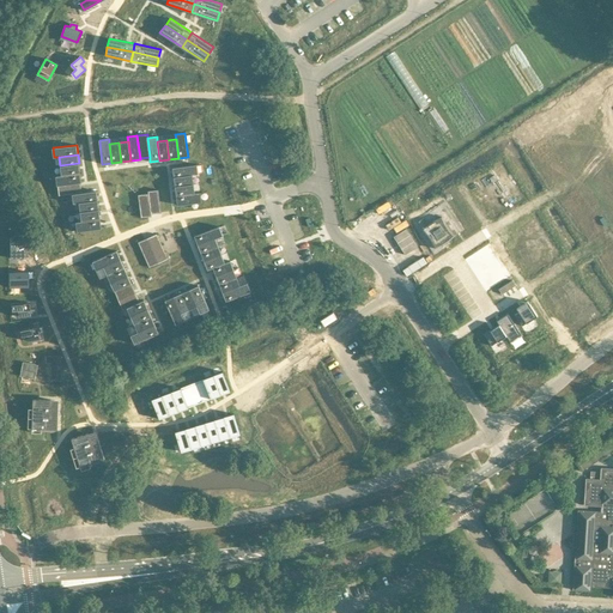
[(79,163),(60,165),(61,175),(80,173),(79,163)]
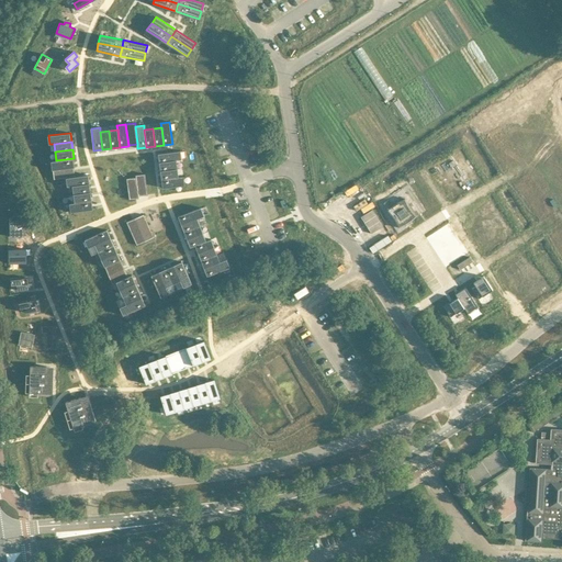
[(180,150),(158,154),(159,163),(177,160),(181,159),(180,150)]
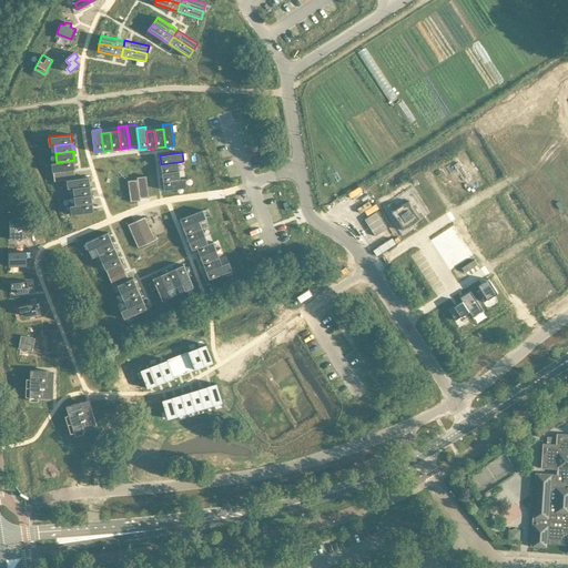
[(57,162),(52,163),(53,172),(74,169),(75,169),(74,160),(57,162)]
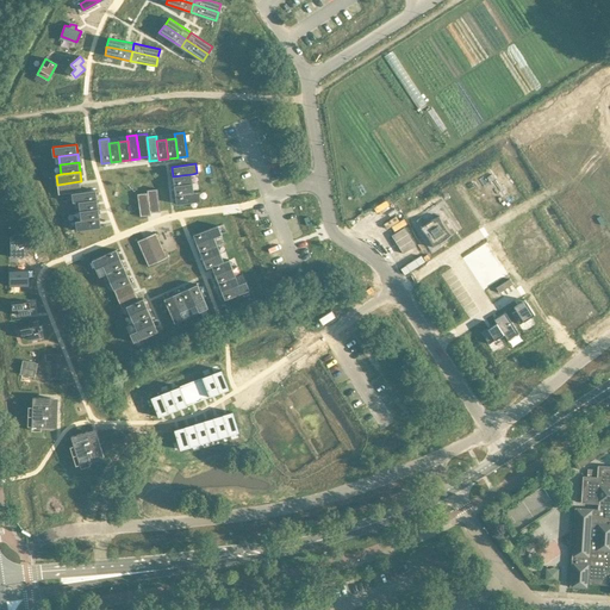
[(192,174),(173,176),(174,185),(193,182),(192,174)]
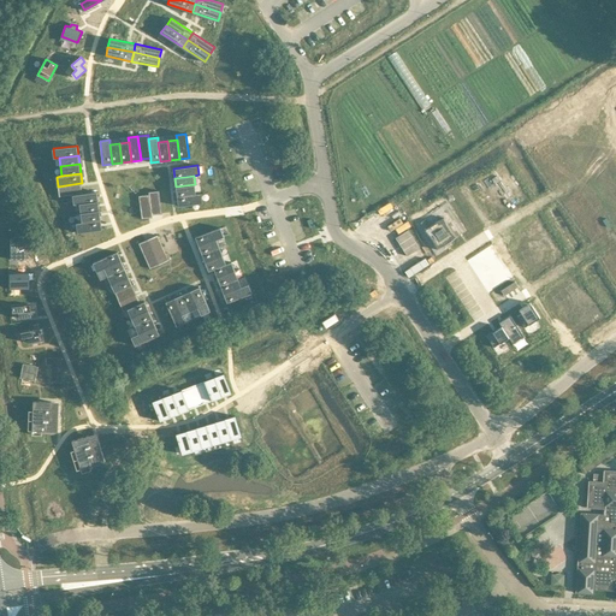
[(456,183),(463,195),(475,188),(469,176),(456,183)]
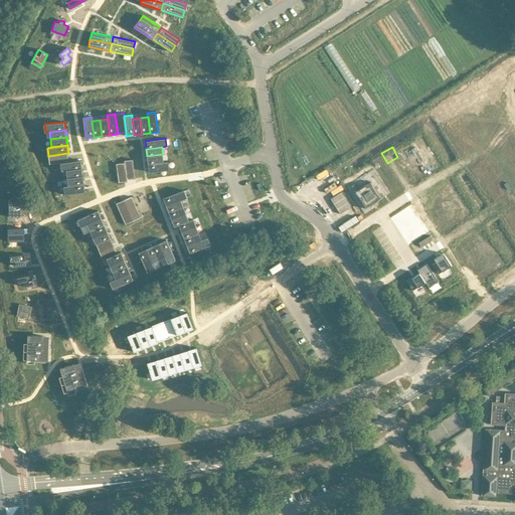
[(354,165),(369,157),(365,150),(350,159),(354,165)]
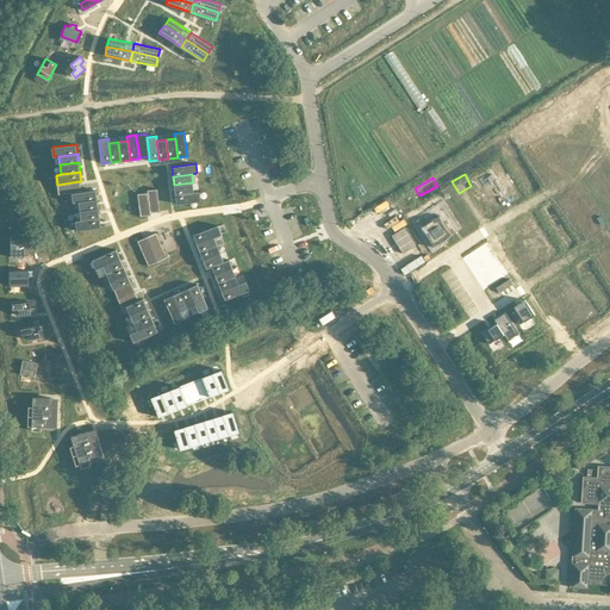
[(80,181),(57,185),(58,194),(72,193),(81,192),(80,181)]
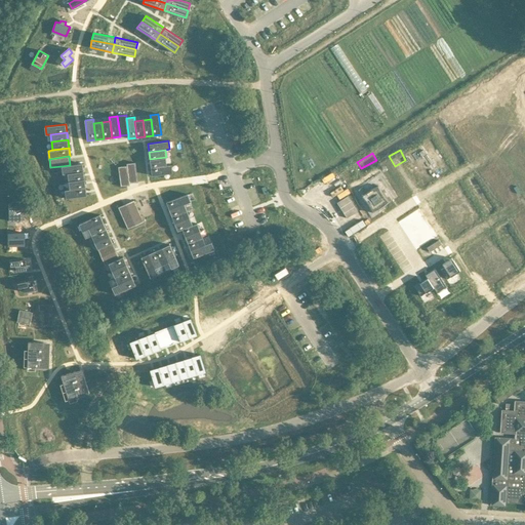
[(166,157),(150,159),(151,167),(167,165),(166,157)]
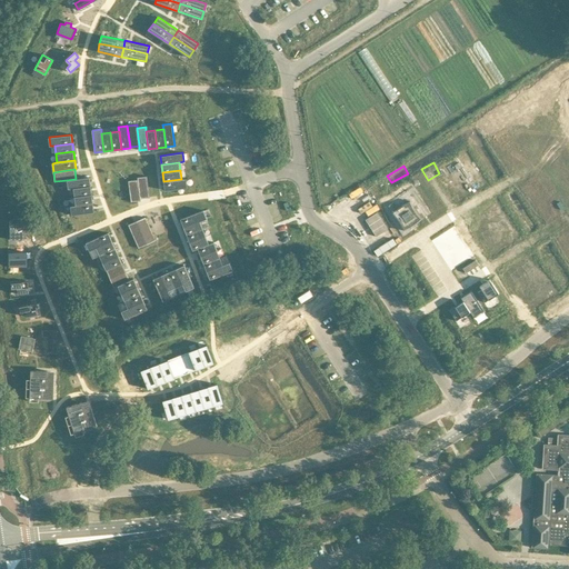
[(147,176),(138,177),(138,179),(140,198),(150,197),(147,176)]
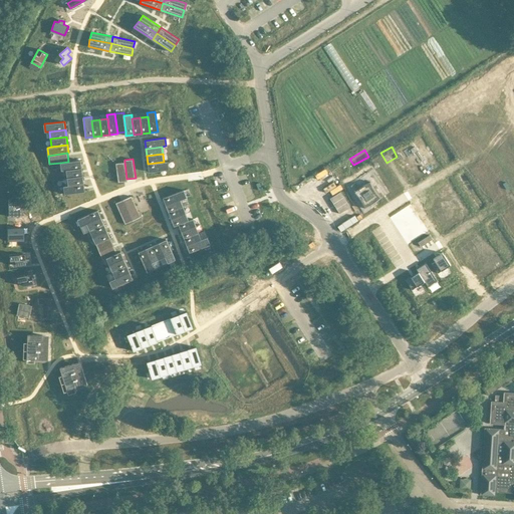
[(68,162),(60,163),(61,171),(66,170),(82,168),(80,160),(68,162)]
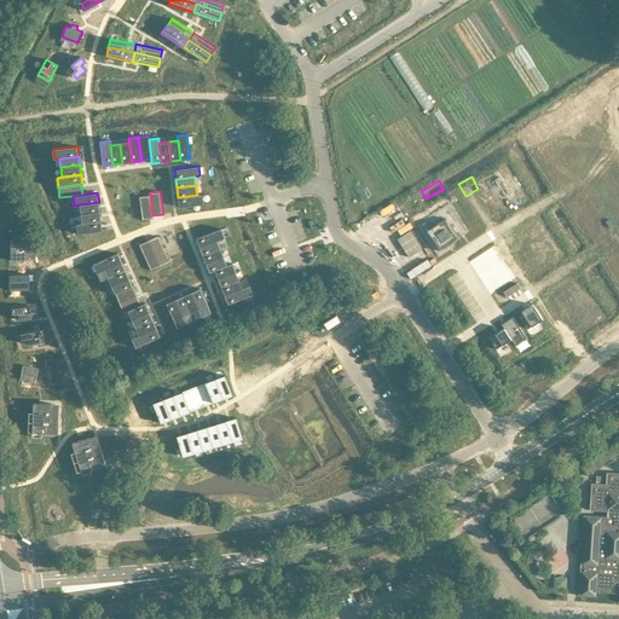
[(197,195),(178,197),(179,207),(203,203),(202,194),(197,195)]
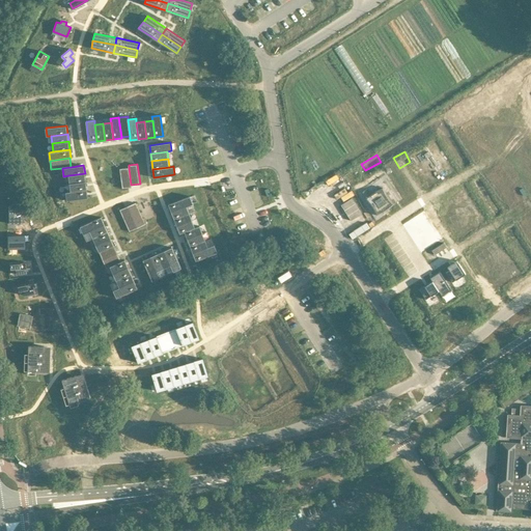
[(129,167),(119,168),(122,189),(131,187),(131,185),(129,167)]
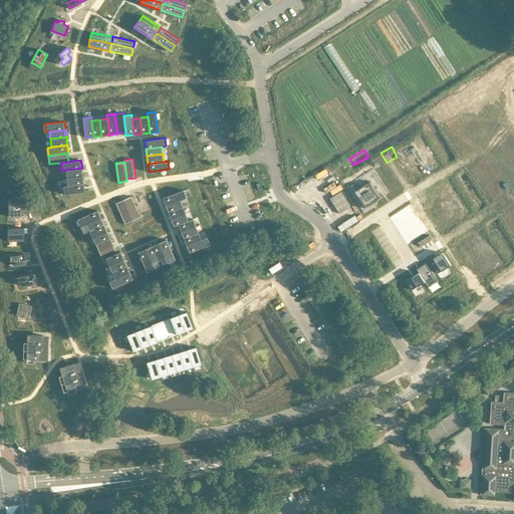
[(82,168),(66,170),(67,178),(83,176),(82,168)]
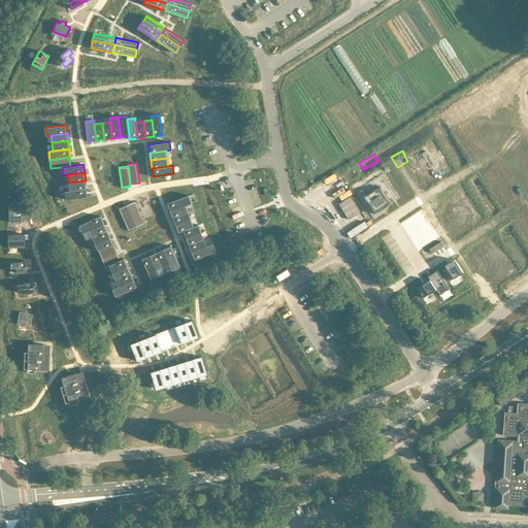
[(86,180),(69,183),(70,190),(87,188),(86,180)]
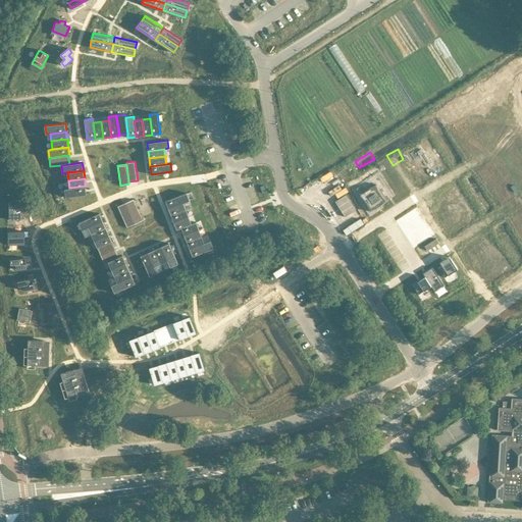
[(365,191),(360,195),(364,200),(367,205),(370,211),(376,208),(382,205),(387,200),(382,196),(379,190),(376,184),(370,187),(365,191)]
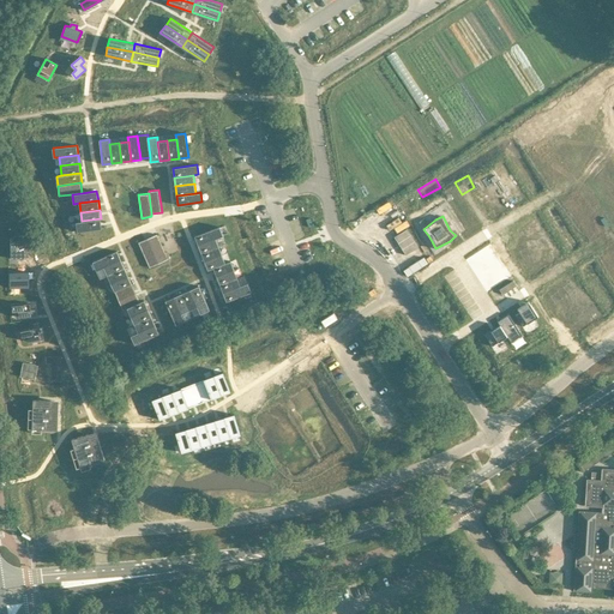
[(82,221),(76,222),(78,232),(102,228),(101,218),(82,221)]
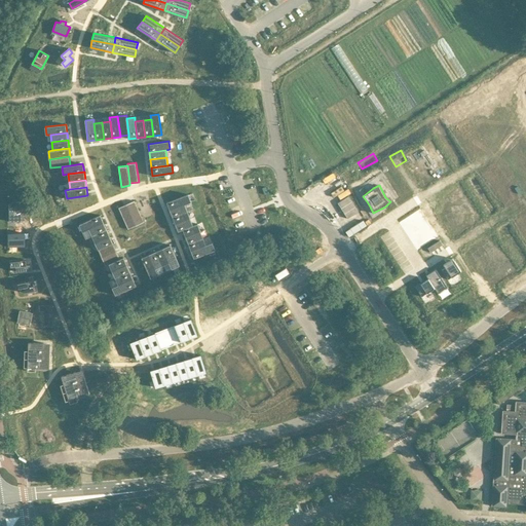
[(188,194),(166,202),(170,210),(185,204),(191,201),(188,194)]
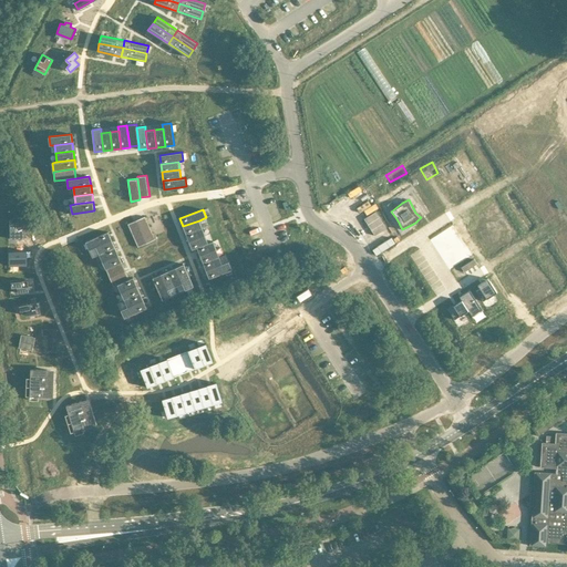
[(18,216),(10,219),(10,239),(14,238),(18,237),(19,239),(27,236),(18,216)]
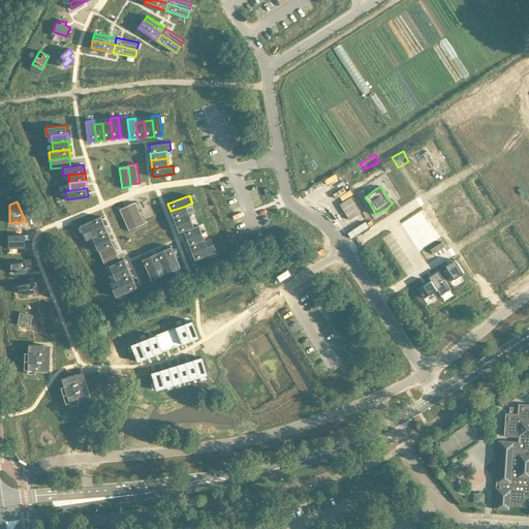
[(135,201),(127,206),(137,227),(145,223),(135,201)]
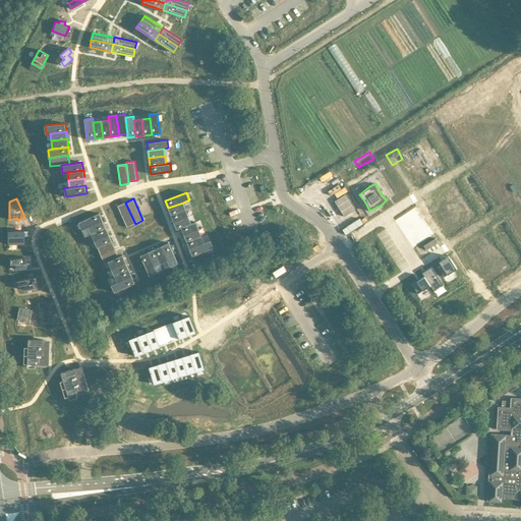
[(125,203),(117,206),(127,227),(135,224),(125,203)]
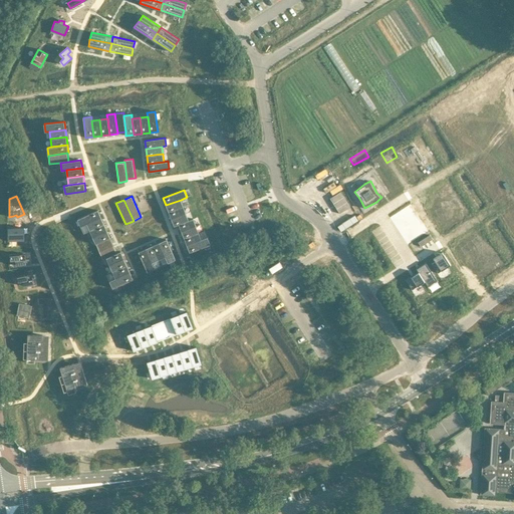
[(181,200),(166,205),(169,212),(184,207),(181,200)]
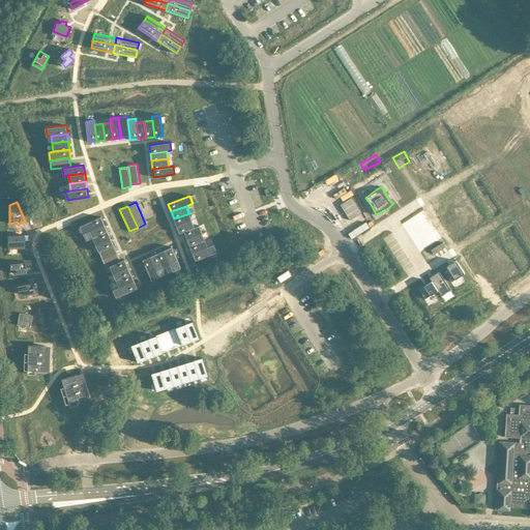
[(189,213),(174,218),(177,226),(192,219),(189,213)]
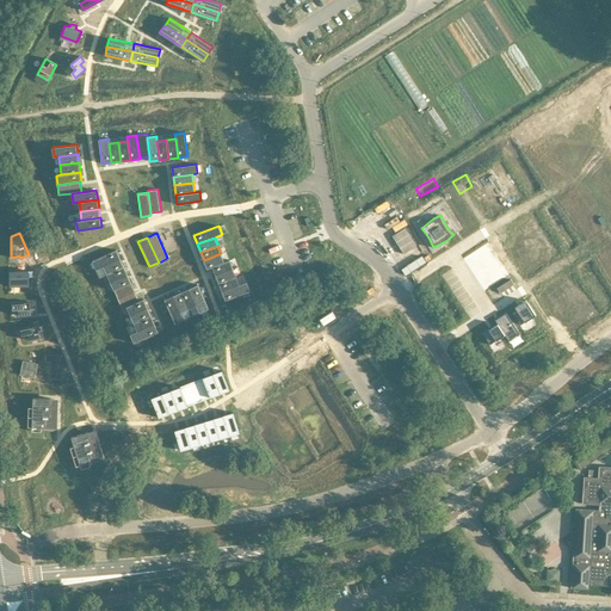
[(116,250),(92,260),(97,269),(104,266),(121,258),(116,250)]
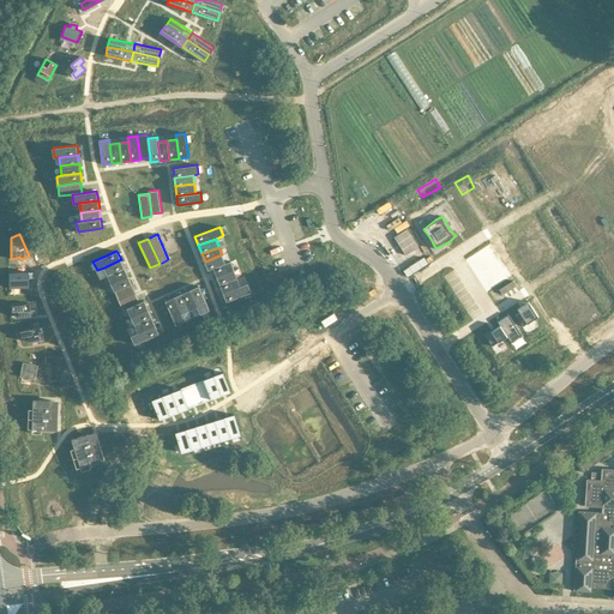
[(222,254),(205,262),(208,270),(214,268),(226,263),(222,254)]
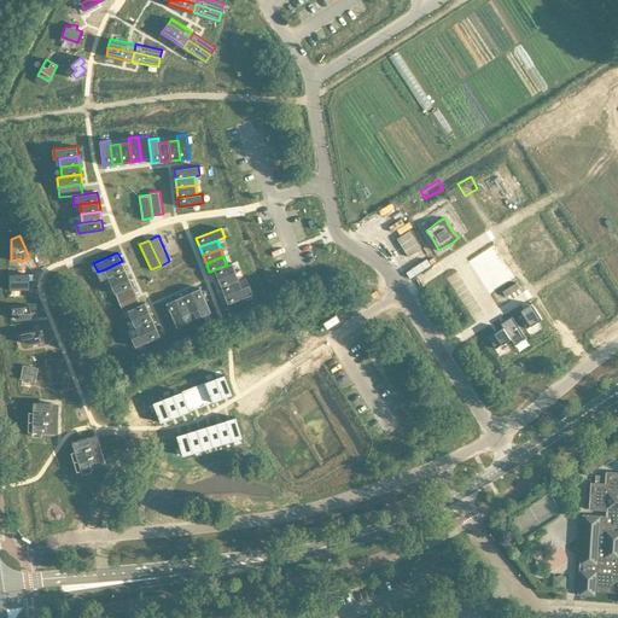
[(122,261),(105,269),(109,278),(126,270),(122,261)]
